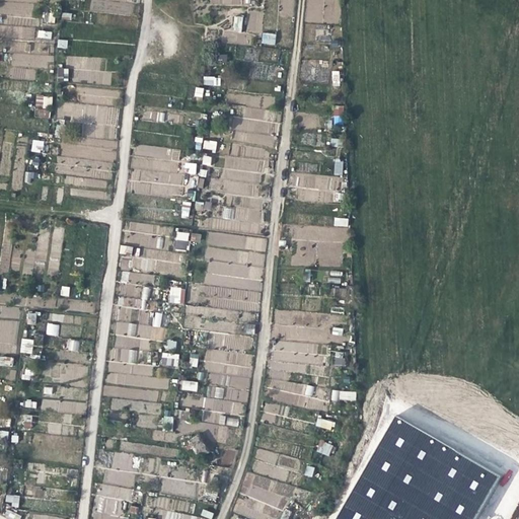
[(263,31),(262,11),(247,11),(248,32),(263,31)]
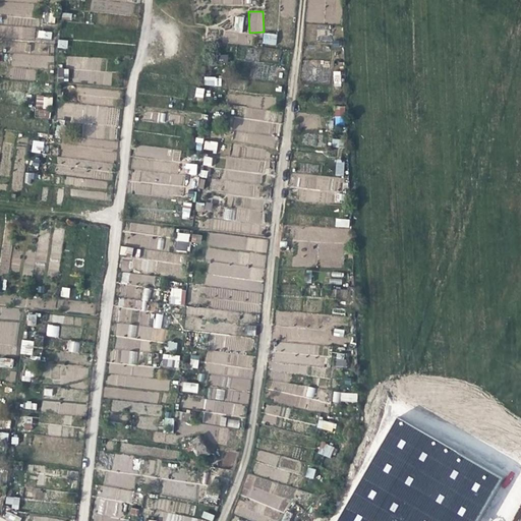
[(234,16),(234,32),(243,32),(243,15),(234,16)]
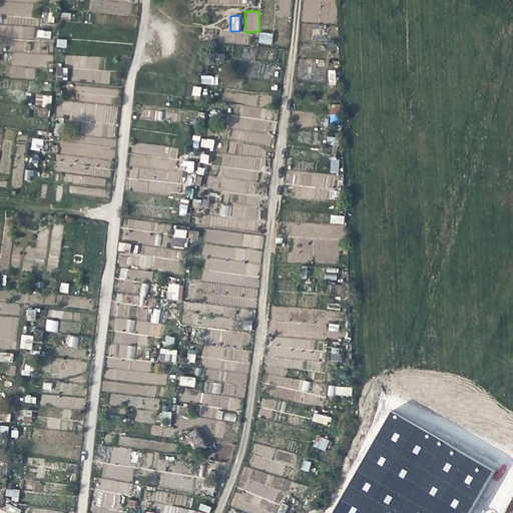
[(50,38),(51,31),(37,29),(37,37),(50,38)]
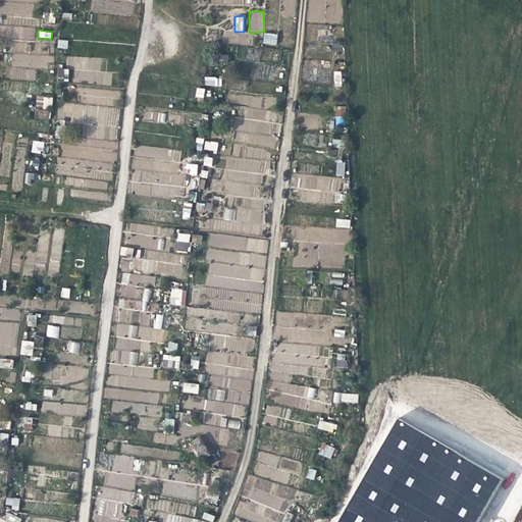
[(275,46),(277,35),(264,33),(262,44),(275,46)]
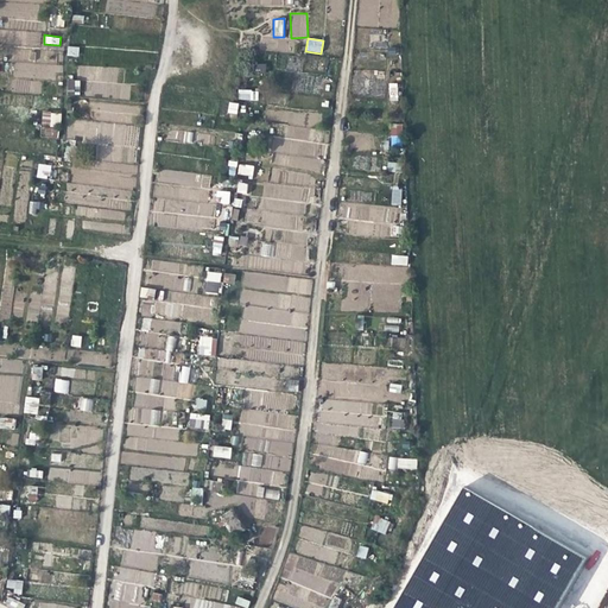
[(67,46),(67,56),(78,56),(78,46),(67,46)]
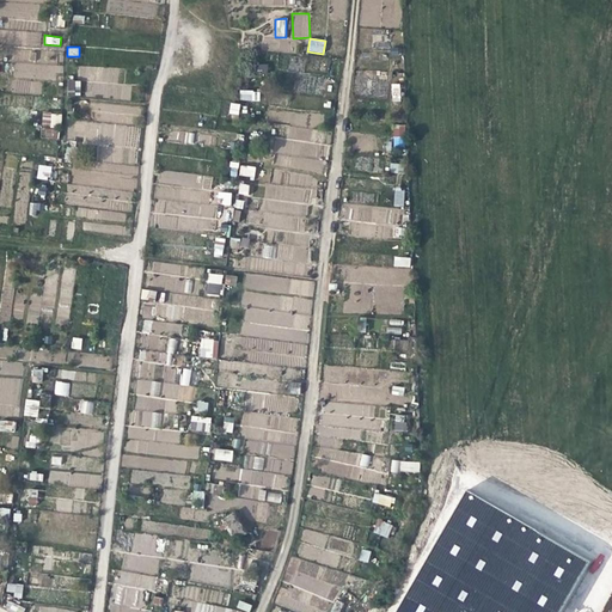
[(80,96),(80,80),(67,81),(68,96),(80,96)]
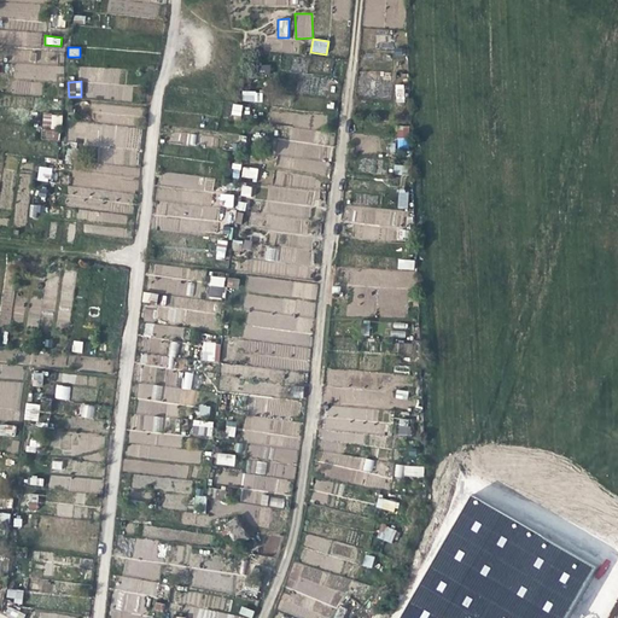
[(262,103),(262,92),(243,92),(243,101),(262,103)]
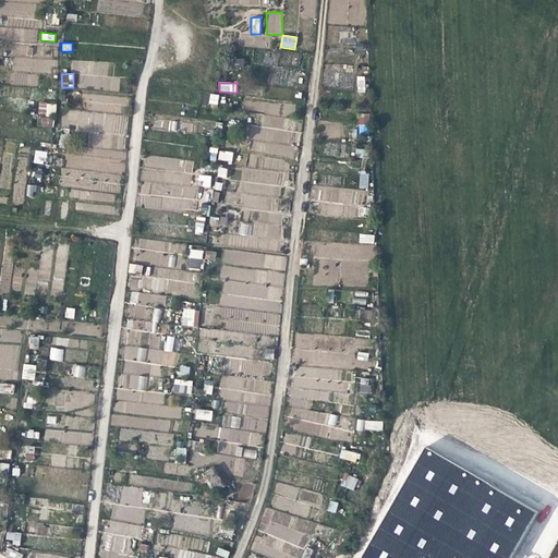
[(217,105),(219,95),(210,93),(208,104),(217,105)]
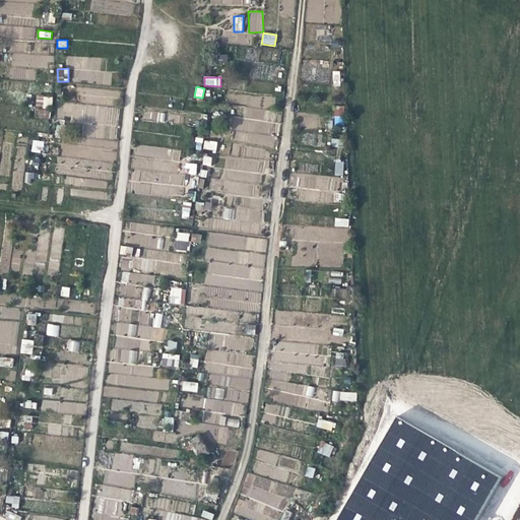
[(35,108),(52,109),(52,96),(36,95),(35,108)]
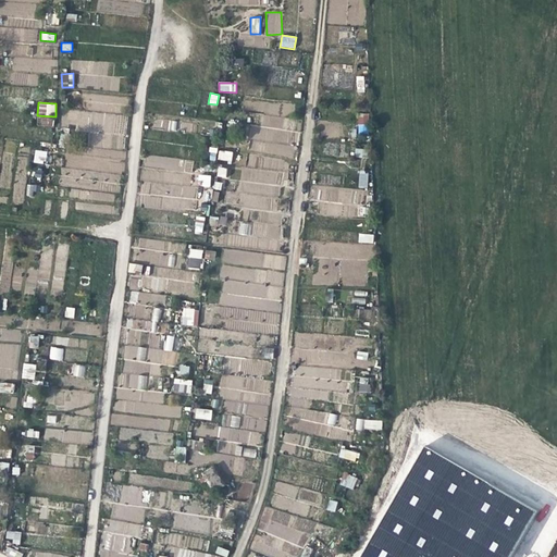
[(67,112),(67,124),(76,125),(76,127),(106,128),(106,132),(121,133),(121,113),(67,112)]
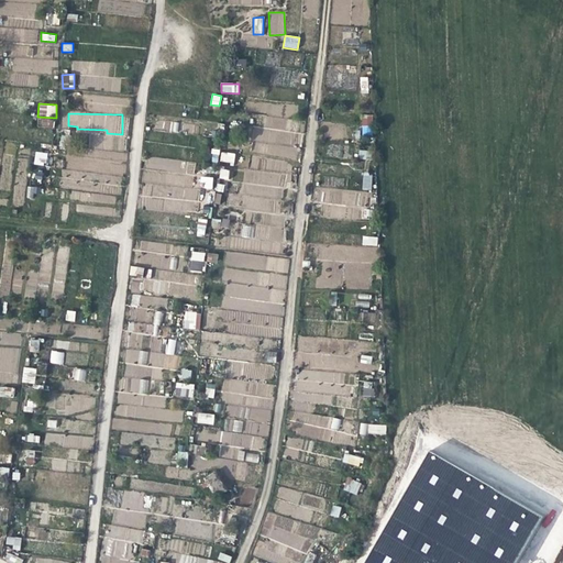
[(361,116),(361,125),(373,124),(373,114),(361,116)]
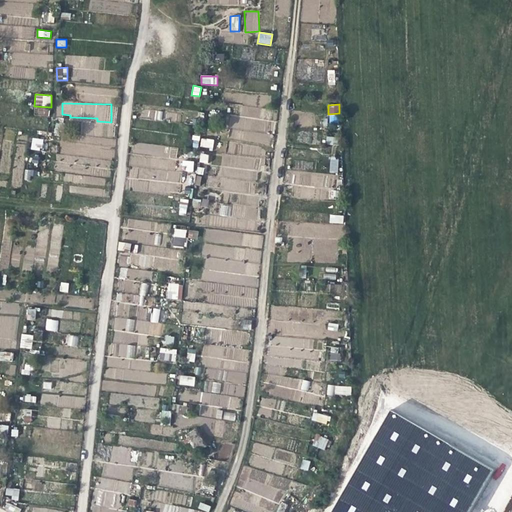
[(49,116),(49,108),(34,108),(33,116),(49,116)]
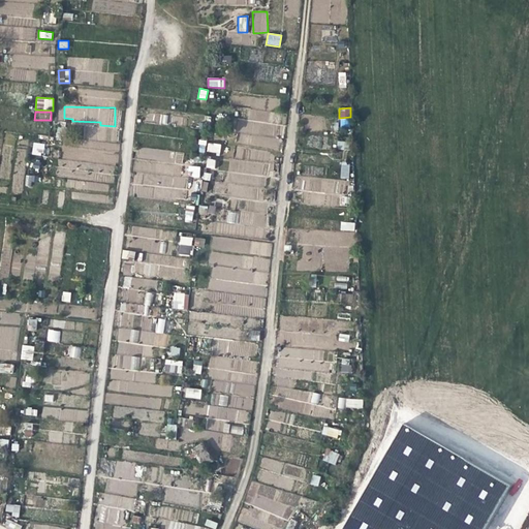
[(349,127),(349,119),(340,118),(340,126),(349,127)]
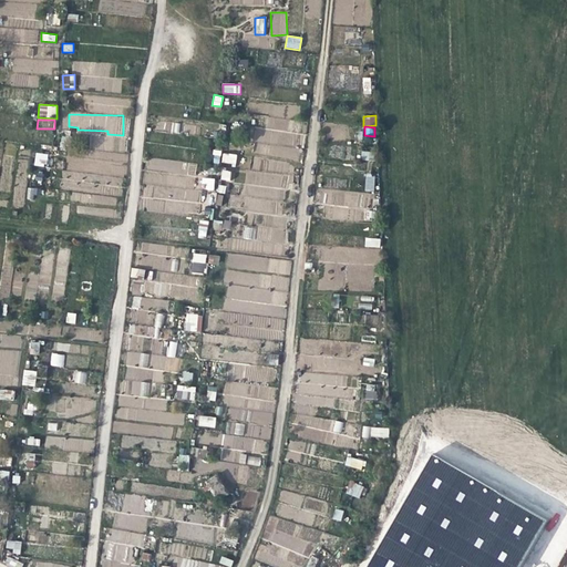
[(45,167),(48,154),(35,152),(33,165),(45,167)]
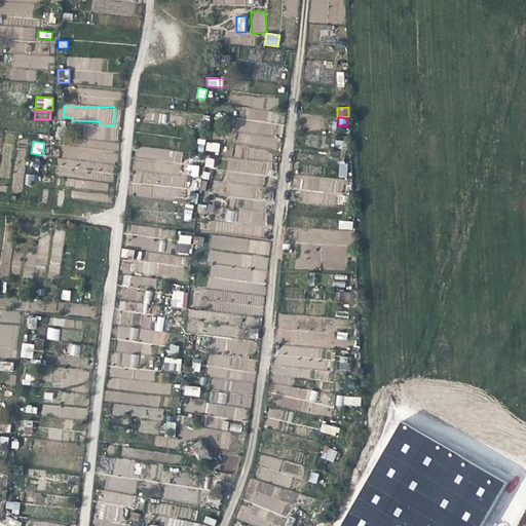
[(218,153),(220,143),(207,142),(205,151),(218,153)]
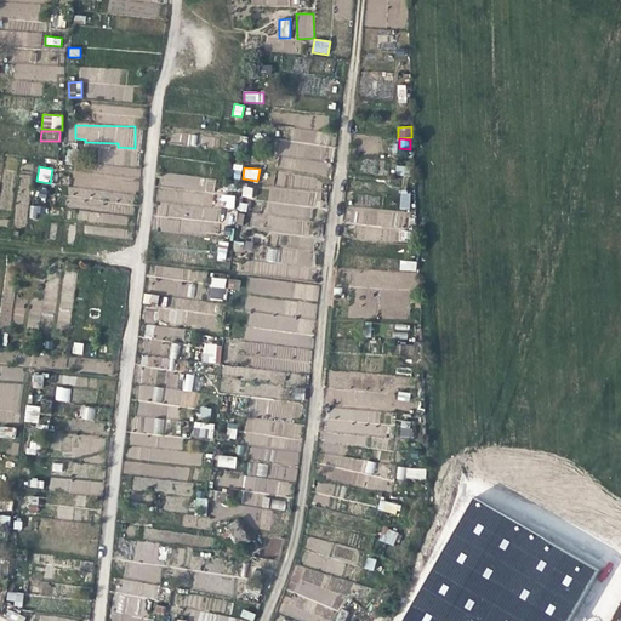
[(243,186),(241,197),(251,198),(254,188),(243,186)]
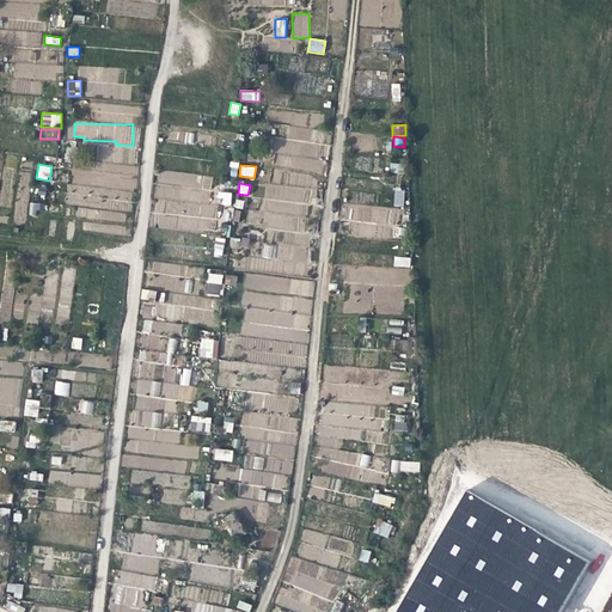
[(157,231),(216,230),(216,204),(199,204),(199,200),(187,200),(187,188),(155,188),(157,231)]
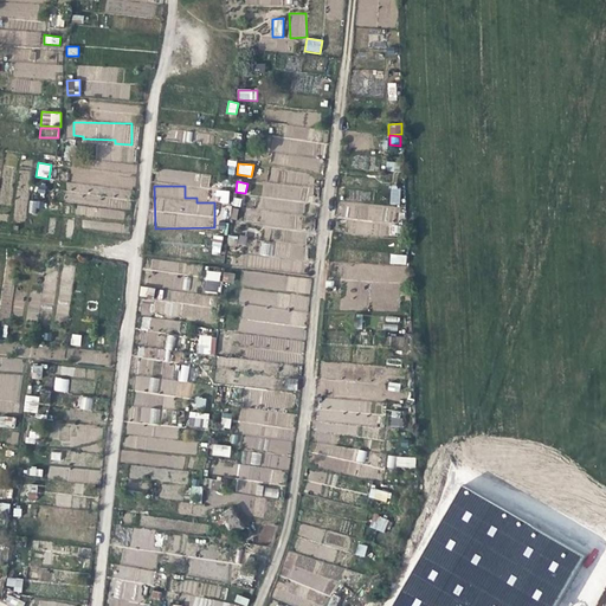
[(400,205),(400,187),(391,187),(389,205),(400,205)]
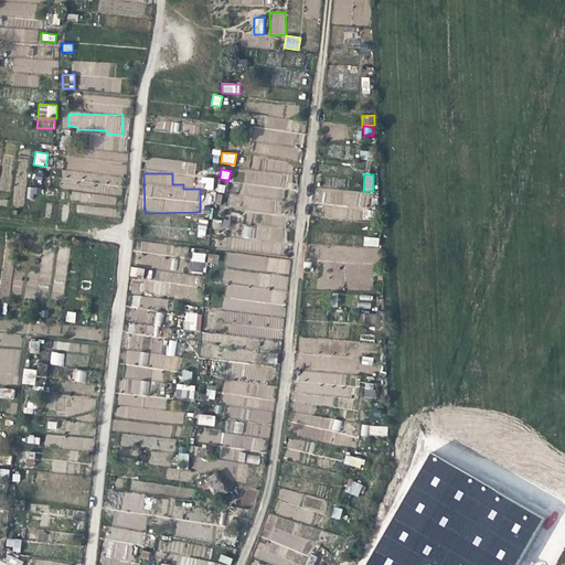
[(201,178),(200,189),(214,190),(214,178),(201,178)]
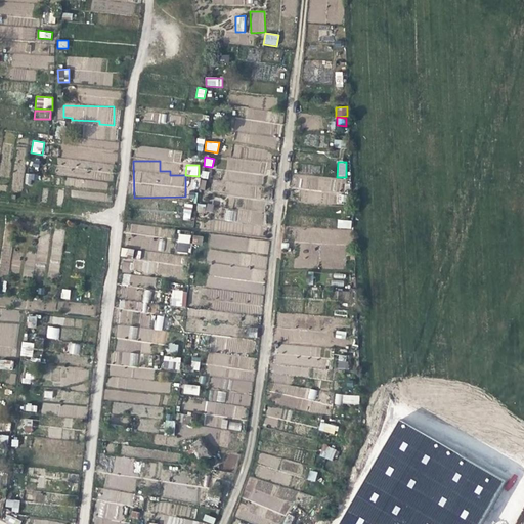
[(26,173),(25,184),(34,184),(34,173),(26,173)]
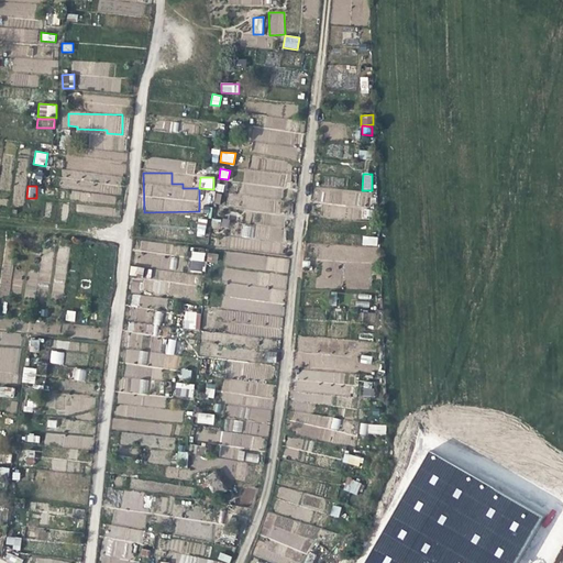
[(322,218),(362,219),(362,207),(368,207),(370,190),(315,188),(315,202),(322,202),(322,218)]
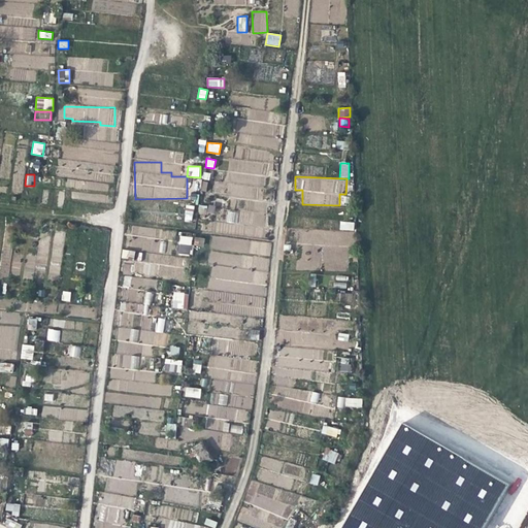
[(185,205),(185,222),(193,222),(193,205),(185,205)]
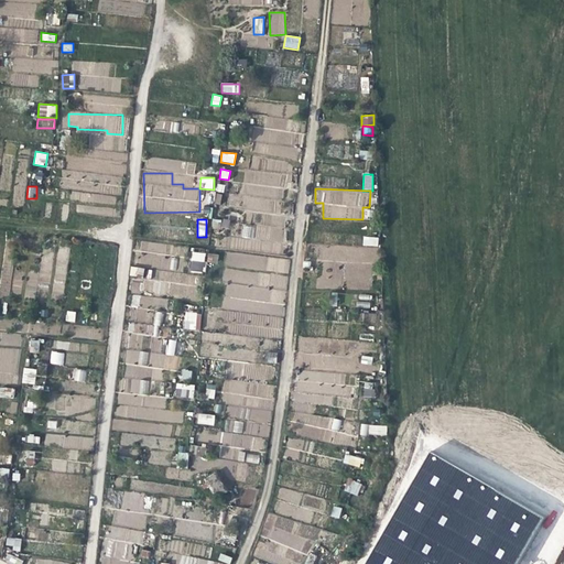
[(364,245),(378,246),(379,237),(364,237),(364,245)]
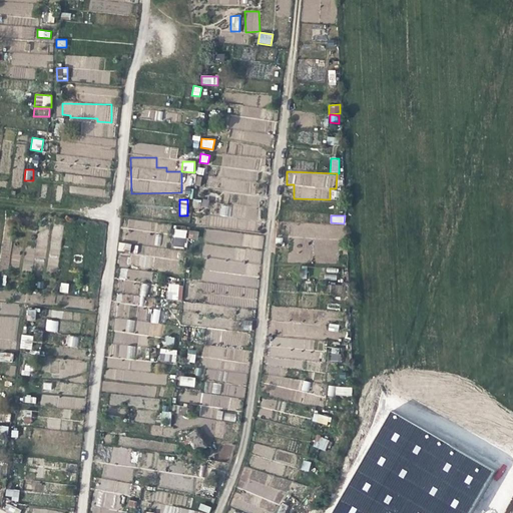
[(341,264),(341,223),(289,223),(289,262),(313,262),(313,263),(341,264)]
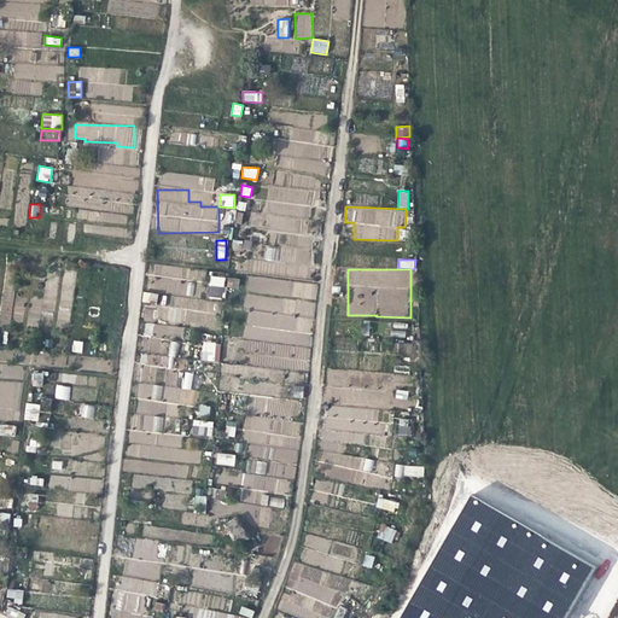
[(209,275),(208,297),(223,298),(226,277),(209,275)]
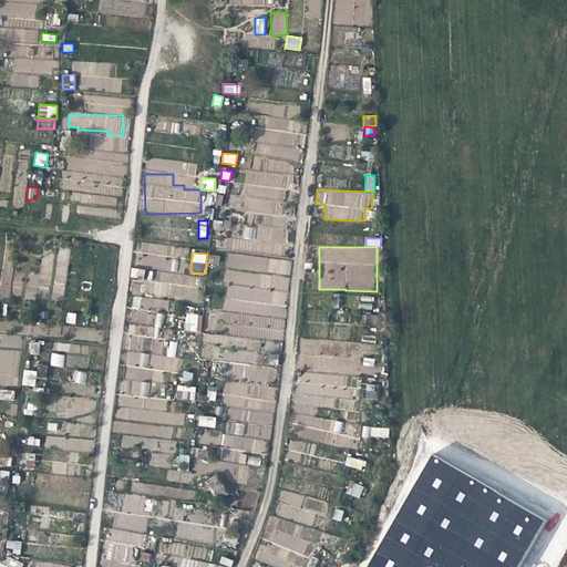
[(209,254),(207,263),(218,266),(219,256),(209,254)]
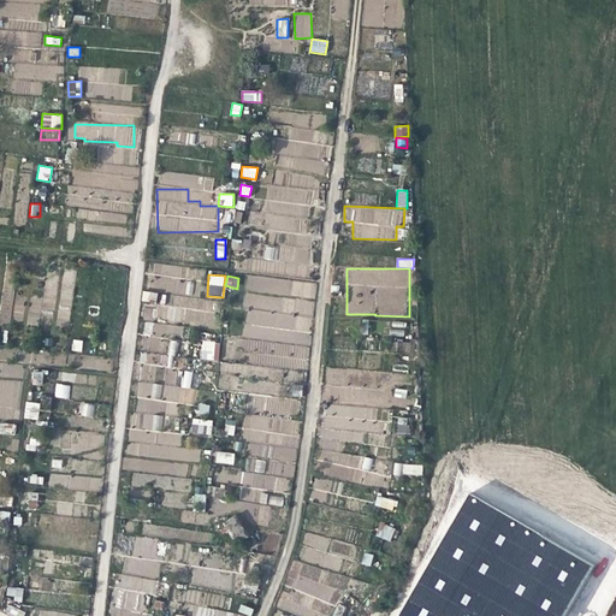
[(167,319),(181,319),(181,307),(167,307),(167,319)]
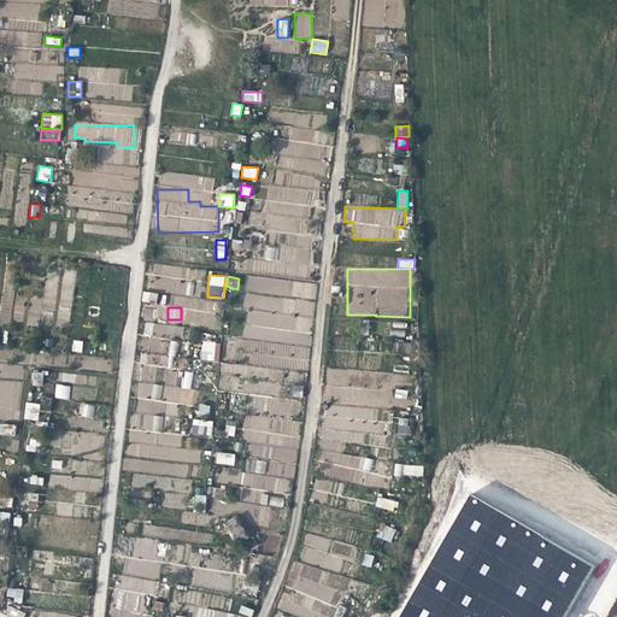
[(145,336),(183,338),(183,325),(146,324),(145,336)]
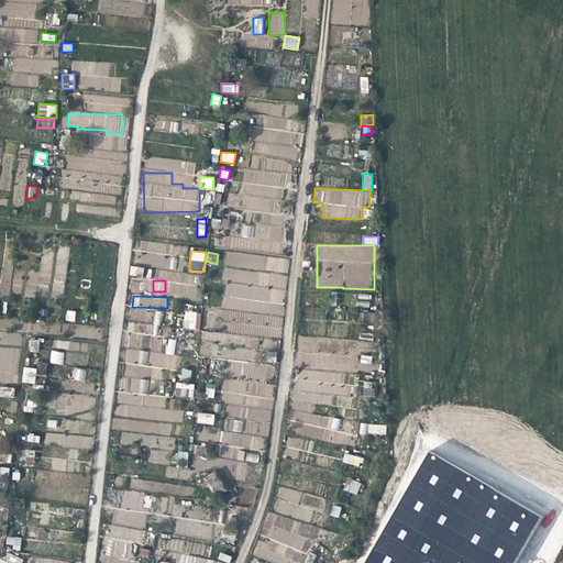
[(74,321),(76,311),(67,310),(65,320),(74,321)]
